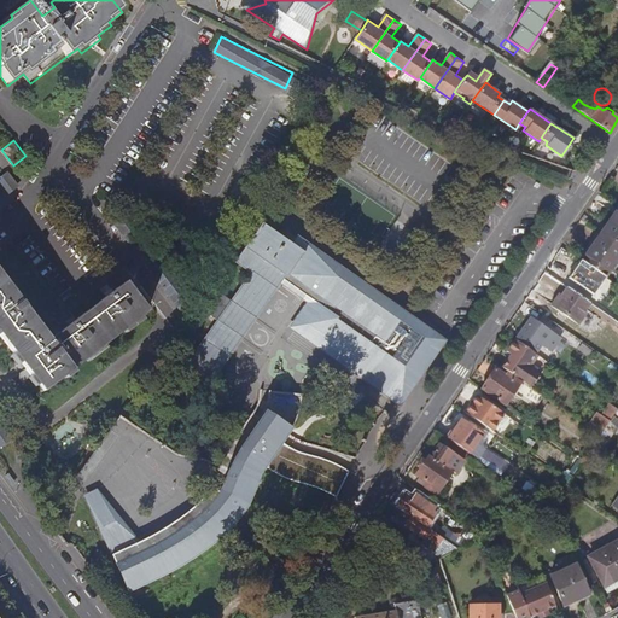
[(17,187),(21,186),(9,172),(6,173),(17,187)]
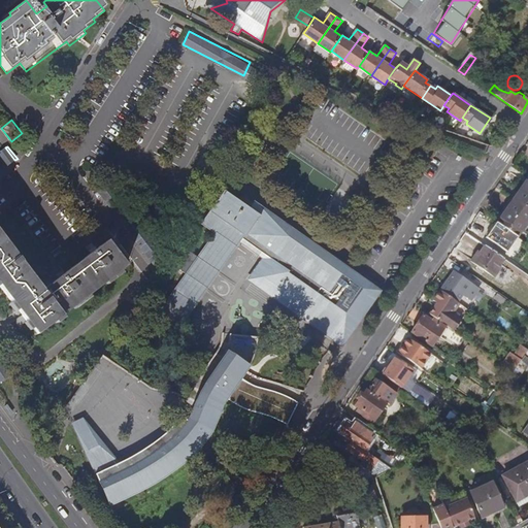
[(5,147),(0,152),(0,153),(9,165),(14,160),(5,147)]
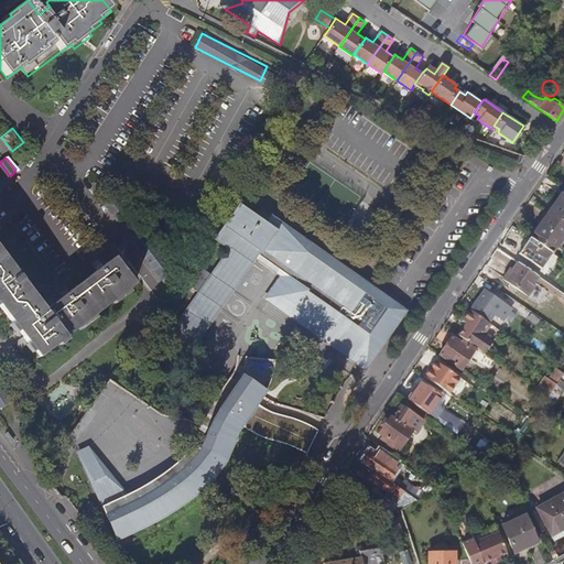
[(0,169),(7,179),(10,176),(0,163),(0,169)]
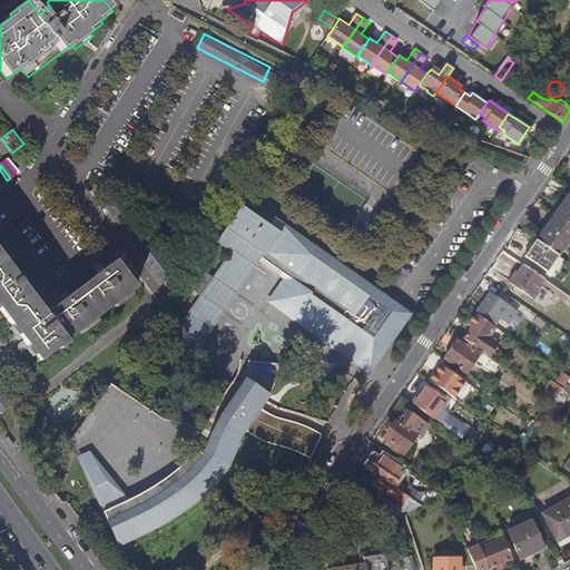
[(569,228),(569,192),(569,190),(551,216),(569,228)]
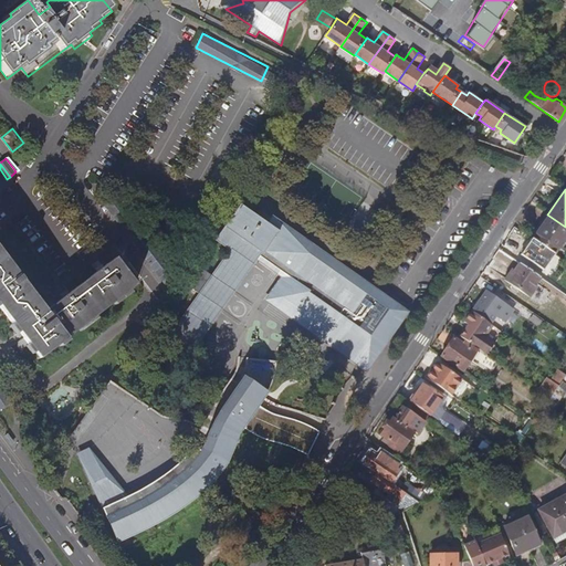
[(287,241),(237,206),(218,233),(232,243),(166,337),(189,353),(261,250),(294,273),(274,302),(367,367),(406,313),(359,281),(354,287),(287,241)]
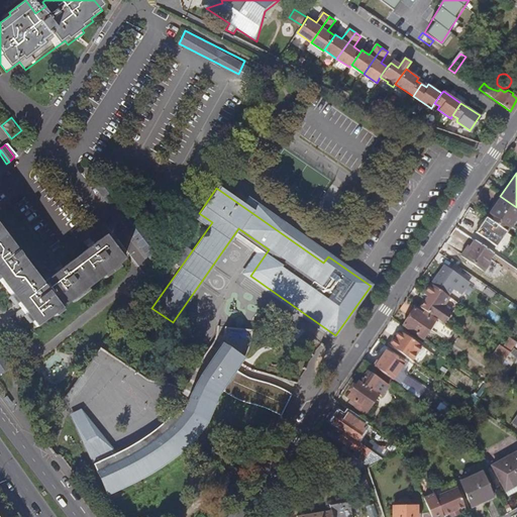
[(504,232),(516,212),(516,207),(500,196),(485,218),(504,232)]
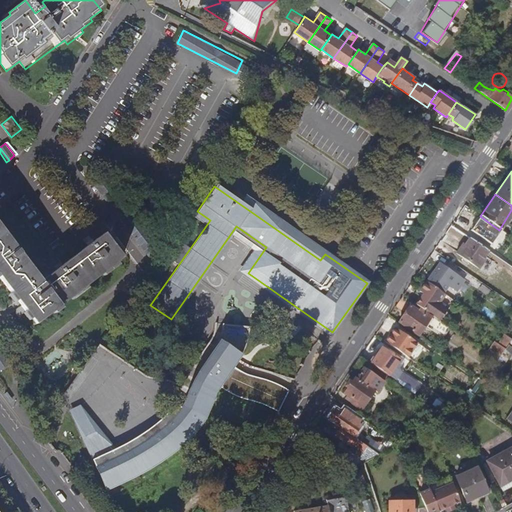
[(320,260),(325,254),(264,211),(260,218),(320,260)]
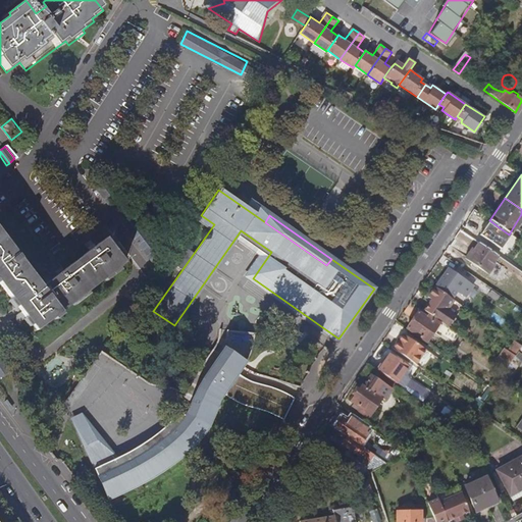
[(0,232),(0,283),(38,332),(126,262),(107,238),(43,288),(0,232)]
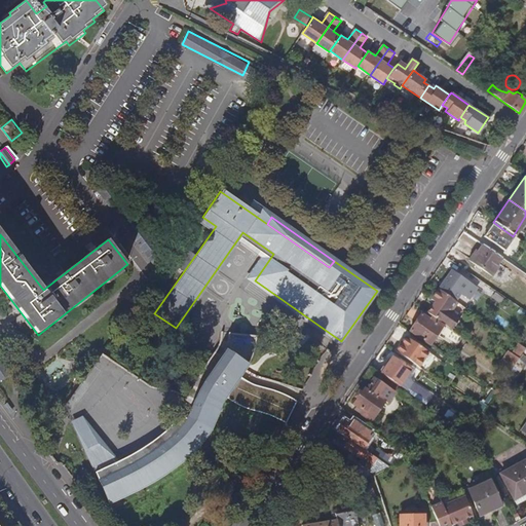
[(488,239),(483,247),(499,258),(504,252),(488,239)]
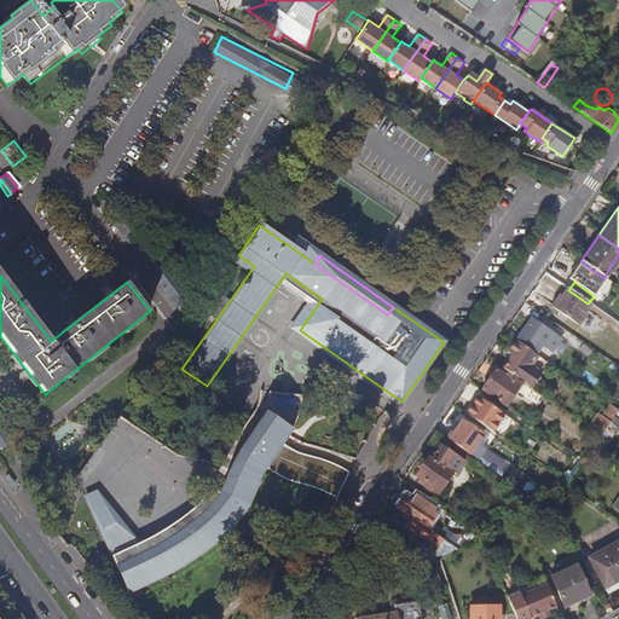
[(582,312),(588,304),(568,290),(566,288),(561,298),(557,295),(551,305),(578,324),(585,314),(582,312)]
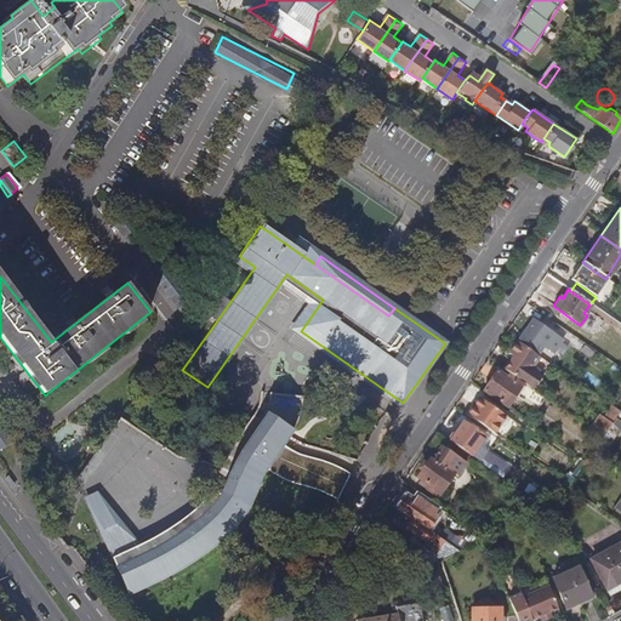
[(530,319),(516,341),(517,341),(535,354),(550,334),(530,319)]
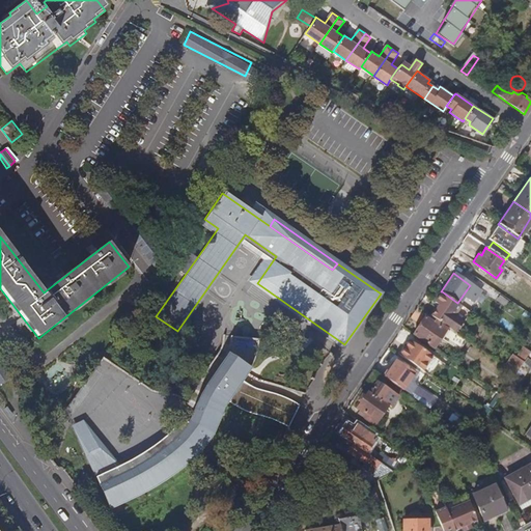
[(445,327),(460,305),(457,303),(442,291),(435,303),(440,307),(432,317),(445,327)]
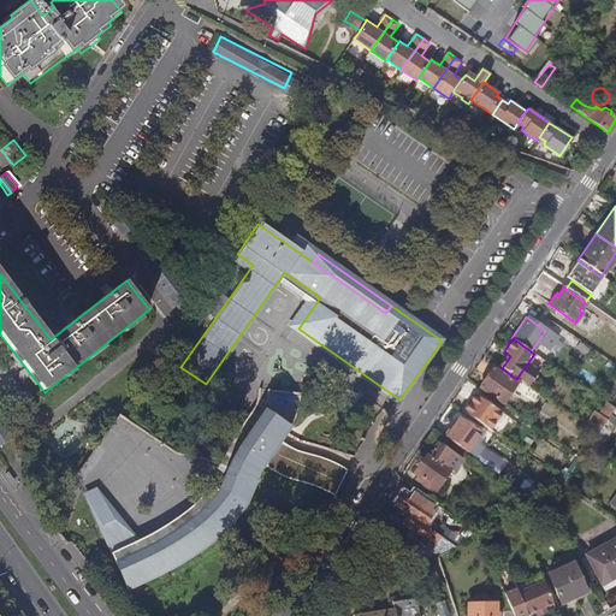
[(492,369),(479,388),(502,403),(517,381),(503,371),(501,375),(492,369)]
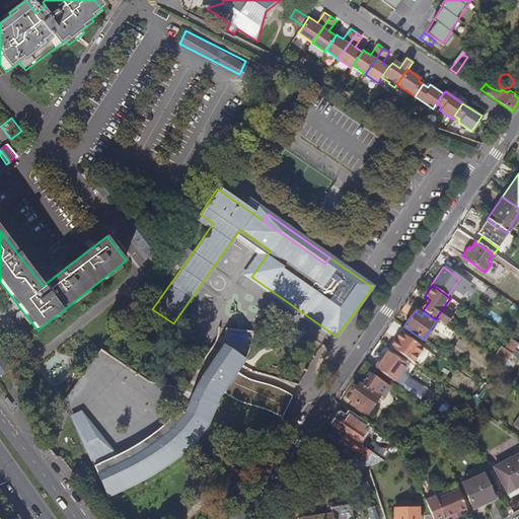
[(387,348),(401,357),(413,342),(398,331),(387,348)]
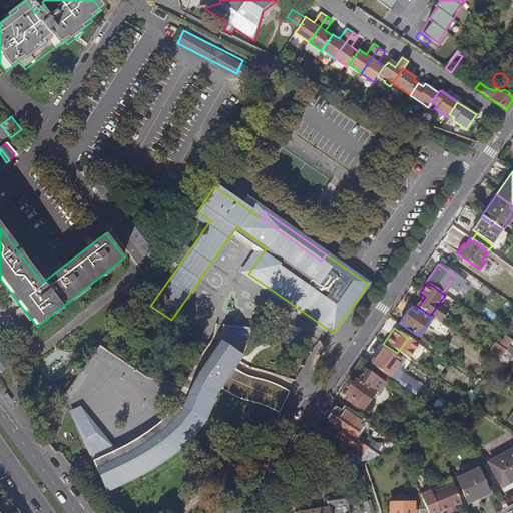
[(512,355),(512,346),(509,344),(512,338),(504,332),(490,353),(508,364),(512,355)]
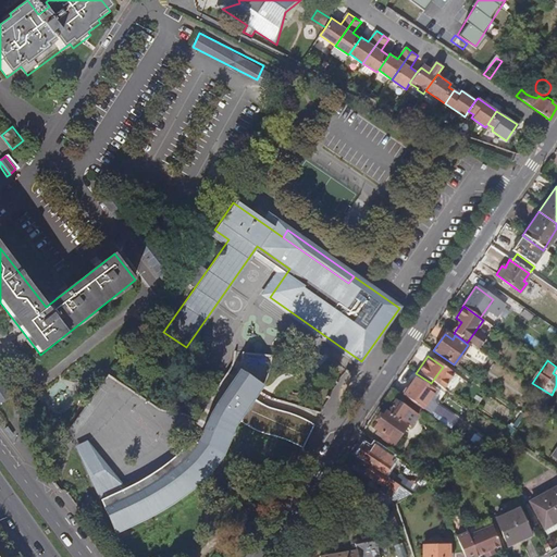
[(101,504),(112,530),(163,505),(180,495),(197,484),(207,475),(212,470),(222,457),(233,430),(236,423),(237,421),(254,398),(261,386),(236,371),(214,404),(209,412),(203,424),(198,437),(196,443),(189,450),(182,458),(169,468),(155,477),(144,483),(127,491),(114,497),(101,504)]
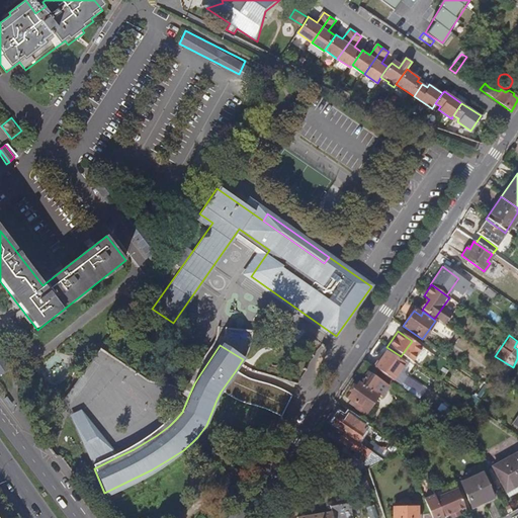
[(73,387),(153,389),(153,382),(101,347),(73,387)]
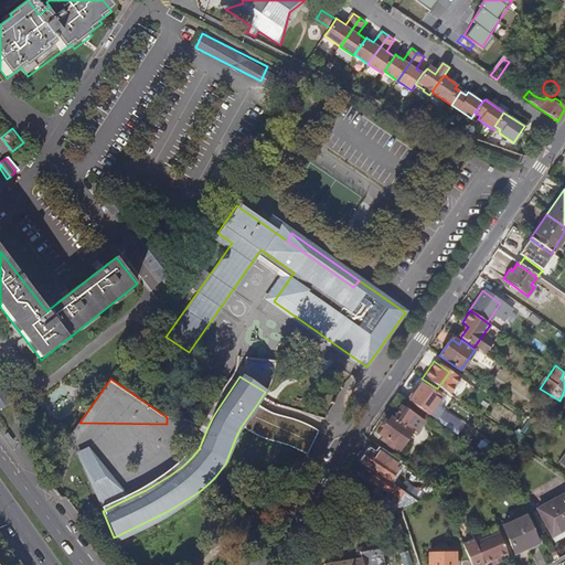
[(409,400),(427,412),(437,397),(419,385),(409,400)]
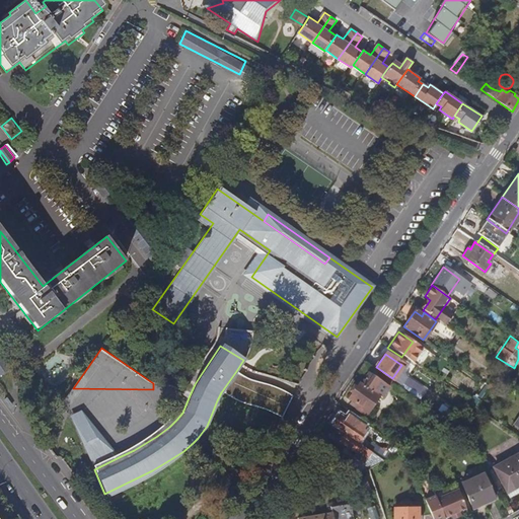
[(1,360),(0,360),(0,371),(5,377),(10,372),(1,360)]
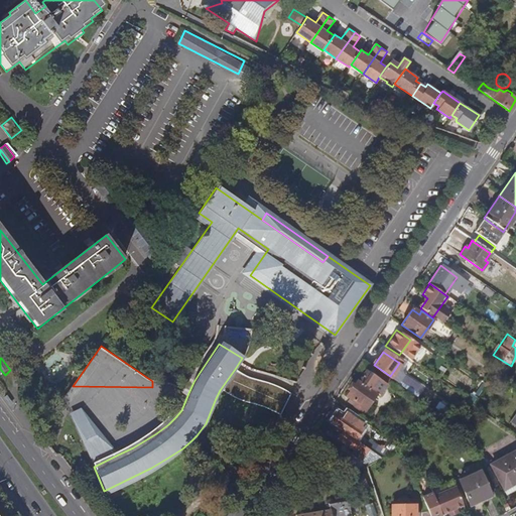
[(269,408),(280,414),(289,394),(276,386),(262,380),(249,378),(235,369),(220,390),(242,400),(269,408)]
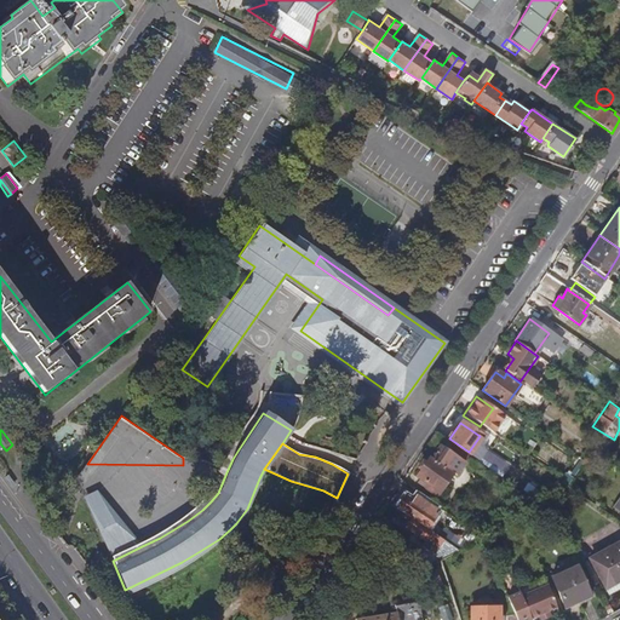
[(436,449),(430,459),(448,471),(458,458),(440,446),(436,449)]
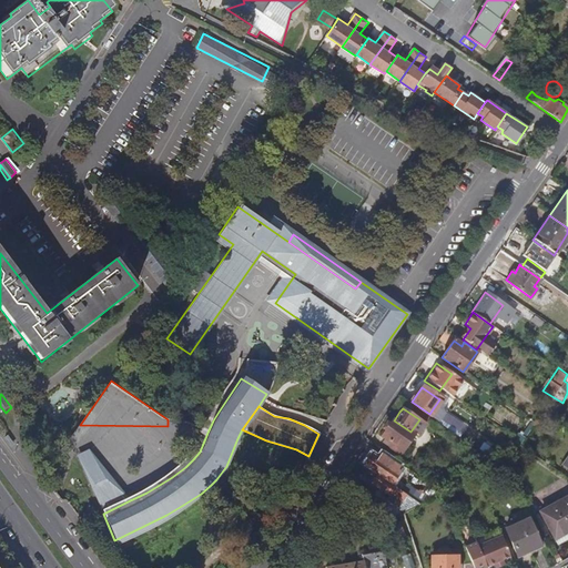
[(397,452),(411,432),(394,421),(392,418),(381,435),(389,442),(387,445),(397,452)]
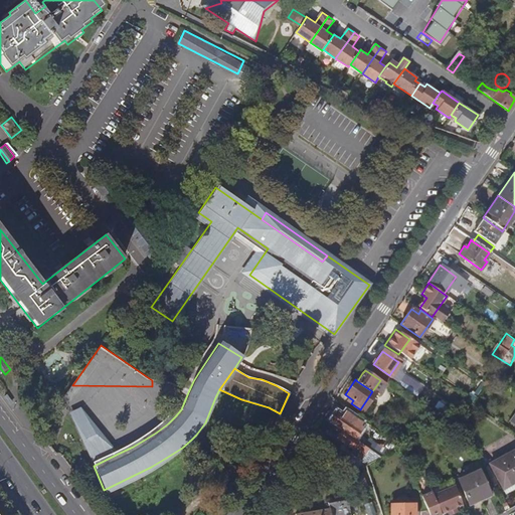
[(68,414),(94,466),(106,460),(118,454),(79,409),(68,414)]
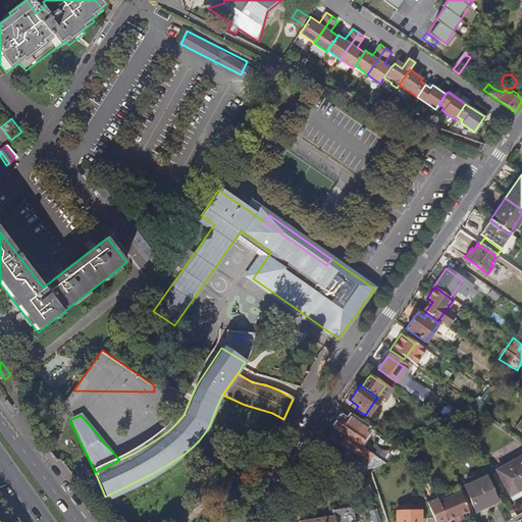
[(342,418),(334,428),(347,437),(350,439),(360,424),(352,419),(349,423),(342,418)]
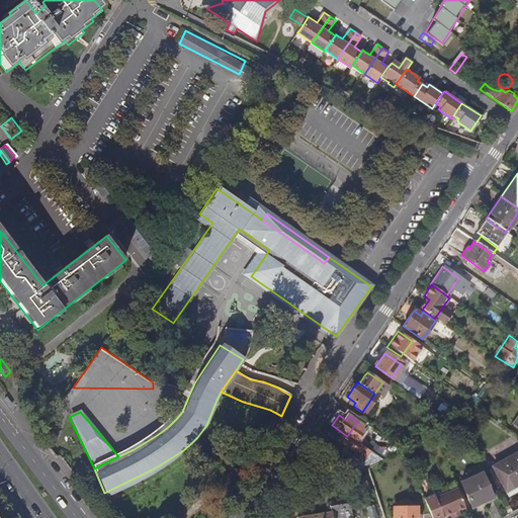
[(454,427),(446,431),(450,438),(457,434),(454,427)]
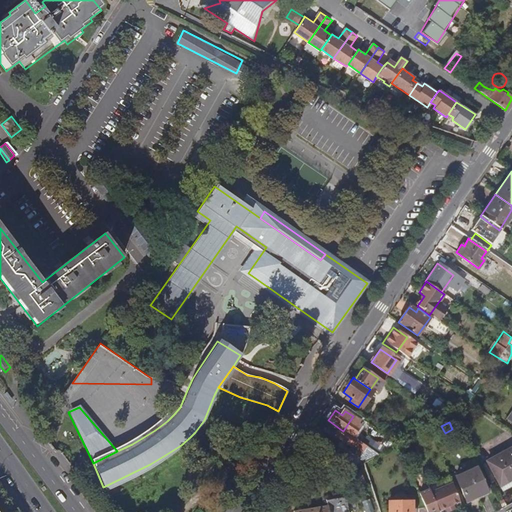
[(366,453),(368,449),(343,431),(340,429),(335,435),(347,444),(349,443),(365,455),(366,453)]
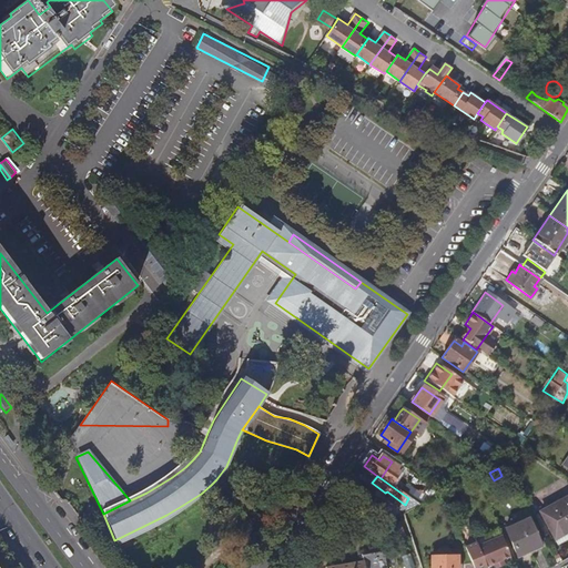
[(551,538),(567,529),(567,497),(567,496),(538,510),(551,538)]
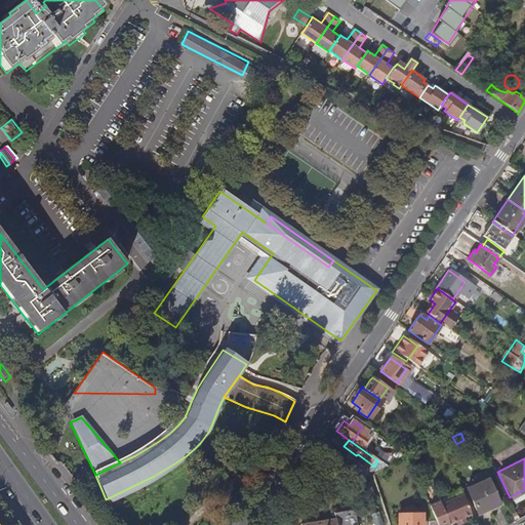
[(370,493),(376,492),(373,478),(367,481),(370,493)]
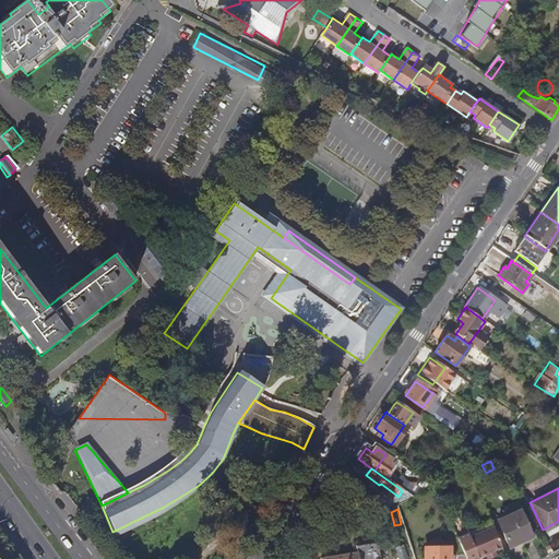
[(507,547),(530,537),(519,510),(495,520),(507,547)]
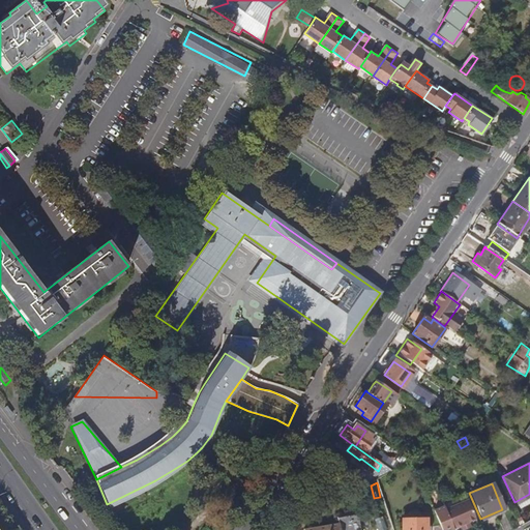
[(462,496),(439,504),(440,506),(441,509),(464,500),(462,496)]
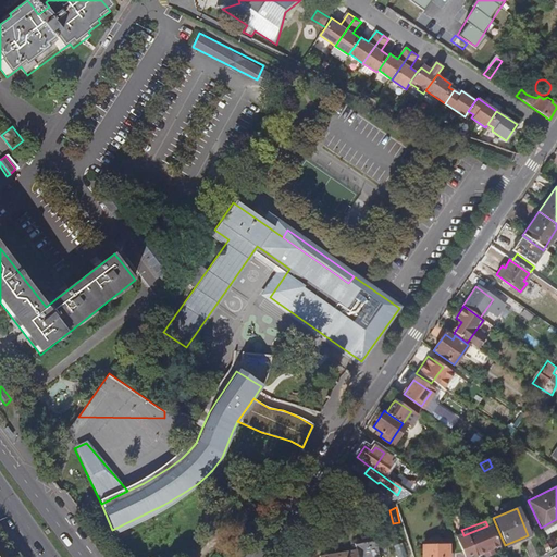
[(460,556),(471,554),(472,555),(495,546),(487,525),(463,535),(462,532),(450,536),(458,556),(460,556)]
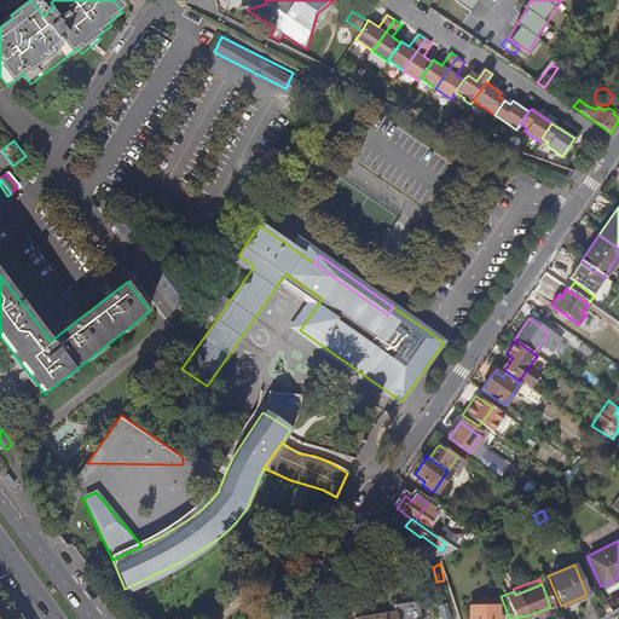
[(417,618),(416,601),(393,603),(394,612),(392,612),(351,618),(417,618)]
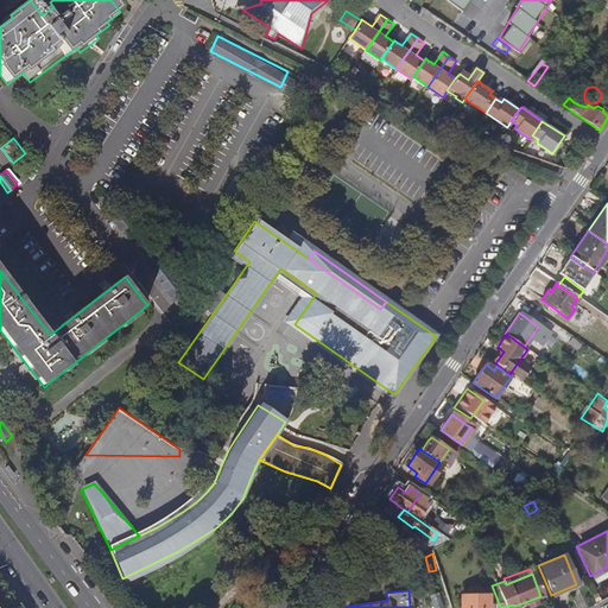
[(457,607),(487,607),(487,594),(458,593),(457,607)]
